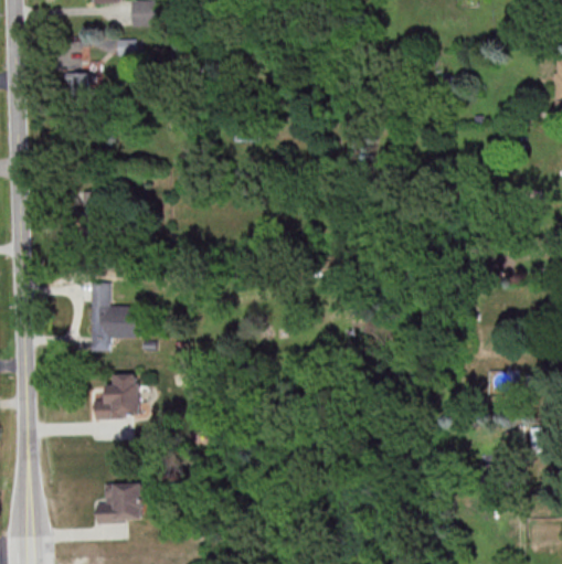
[(152,1),(130,1),(130,27),(152,27),(152,1)]
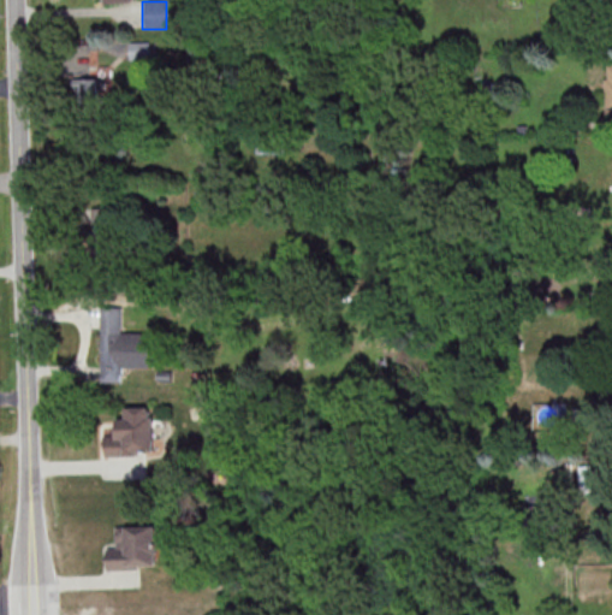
[(102,80),(67,80),(67,111),(102,111),(102,80)]
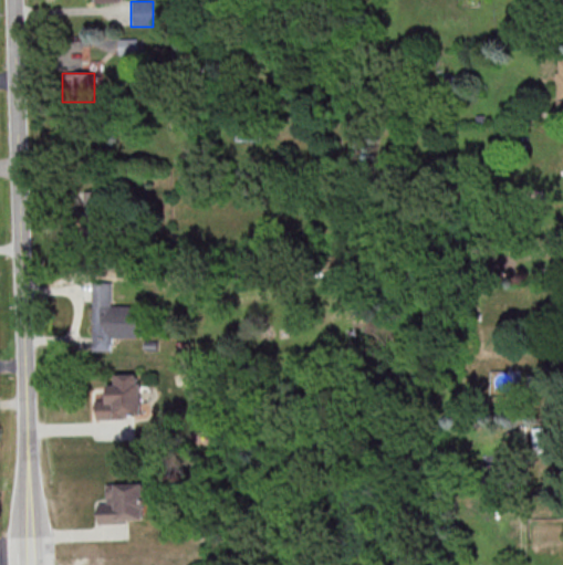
[(137,339),(137,306),(111,306),(112,283),(91,283),(90,352),(112,352),(112,339),(137,339)]
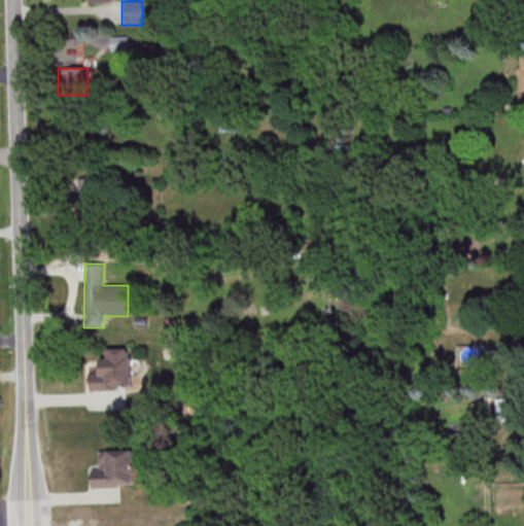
[(131,391),(131,349),(100,349),(100,372),(88,372),(88,391),(131,391)]
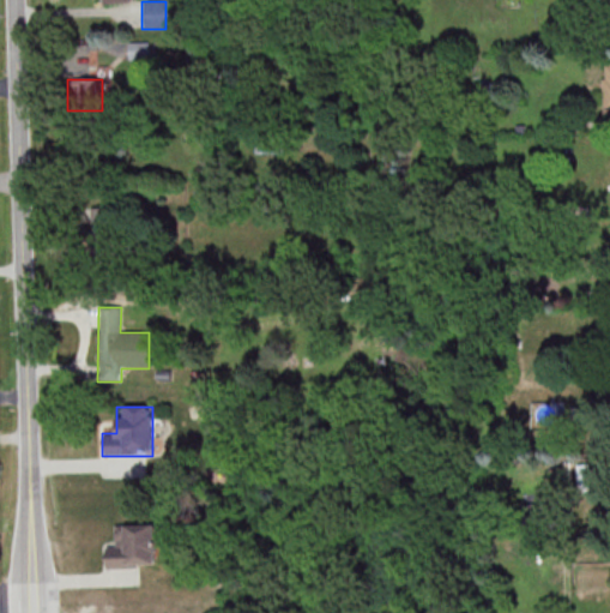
[(591,466),(575,466),(575,491),(591,491),(591,466)]
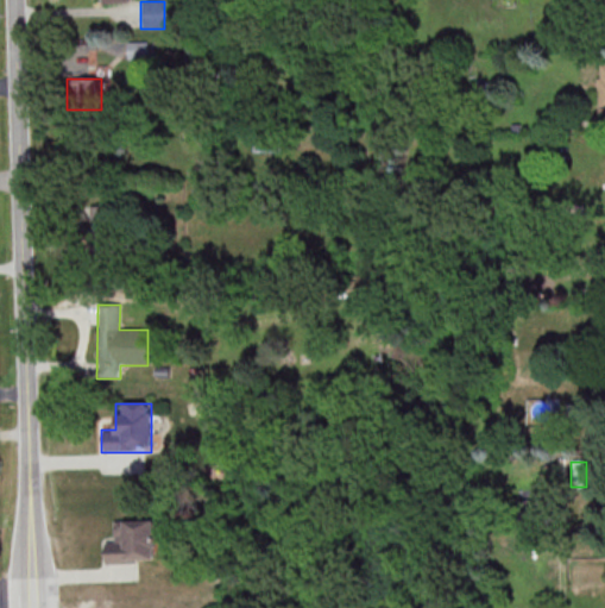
[(155,564),(153,521),(114,521),(114,544),(104,544),(105,565),(155,564)]
